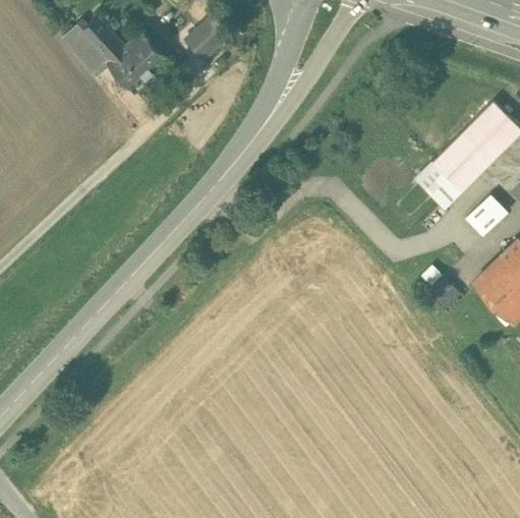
[(214,12),(184,38),(204,59),(233,35),(214,12)]
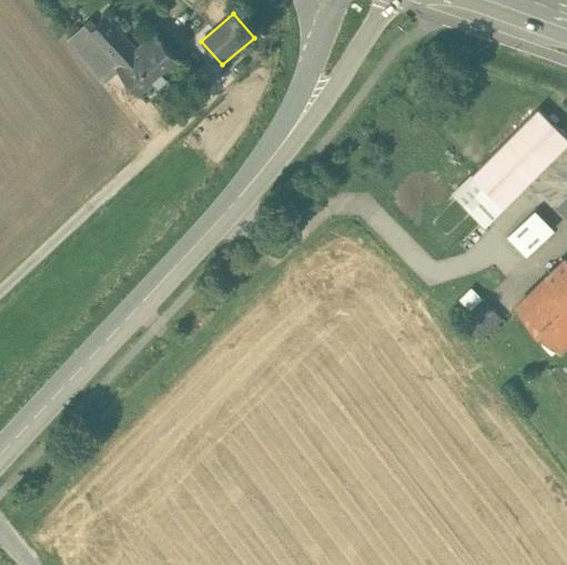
[(89,33),(88,33),(100,47),(117,32),(104,19),(89,33)]
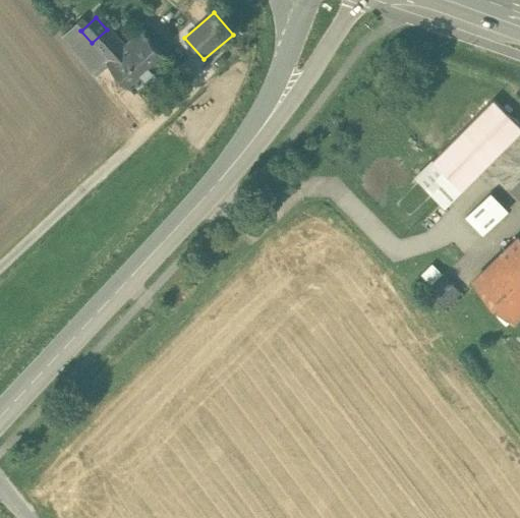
[(92,43),(80,31),(81,31),(77,24),(61,40),(94,77),(107,66),(106,65),(109,62),(92,43)]
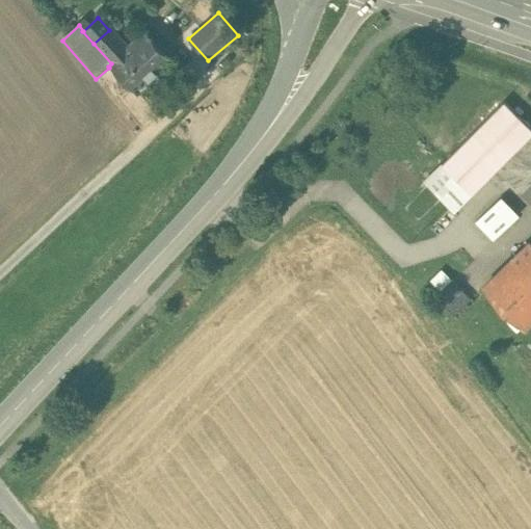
[(127,50),(109,30),(94,44),(111,63),(127,50)]
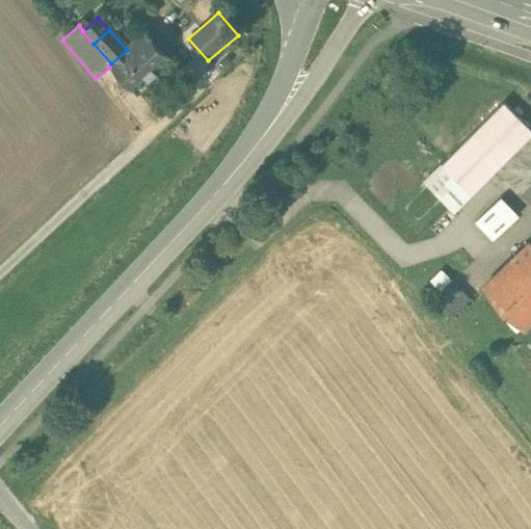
[(168,59),(144,33),(127,50),(111,63),(108,67),(109,68),(129,88),(150,70),(153,73),(168,59)]
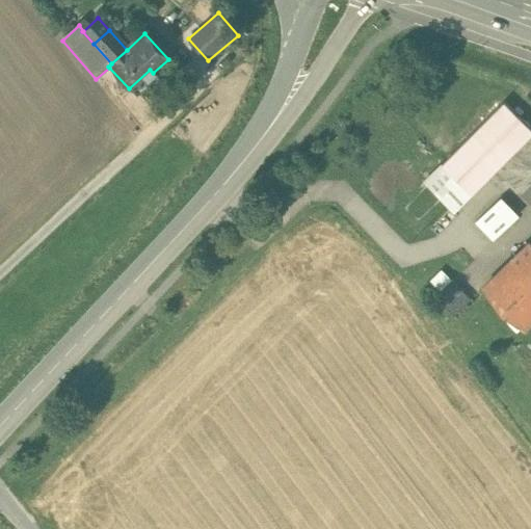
[(503,107),(441,167),(469,196),(530,136),(503,107)]
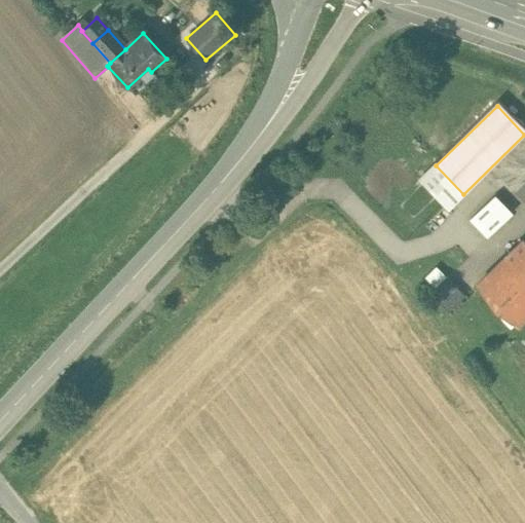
[(470,220),(487,238),(513,213),(495,194),(470,220)]
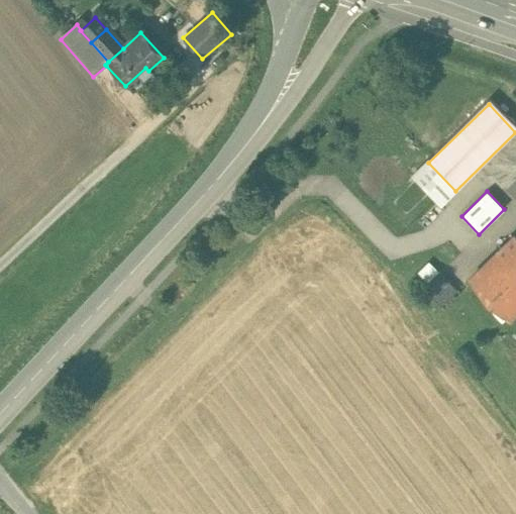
[(515,237),(470,281),(507,320),(515,311),(515,237)]
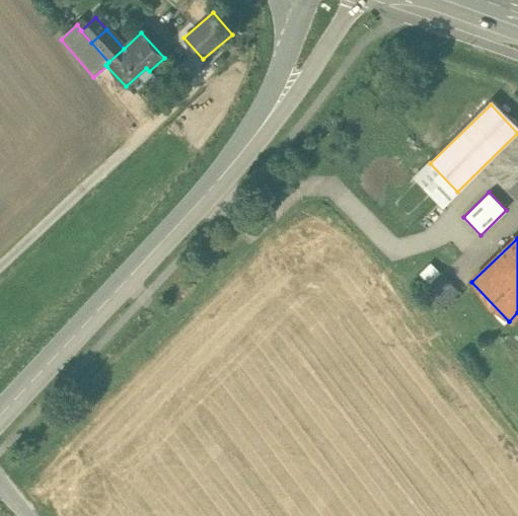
[(444,308),(460,291),(430,264),(419,275),(431,286),(426,292),(444,308)]
